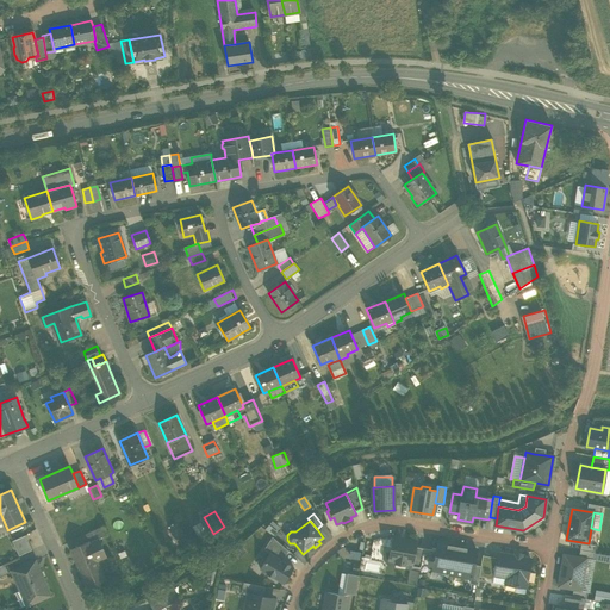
[(273,523),(266,529),(272,535),(278,529),(273,523)]
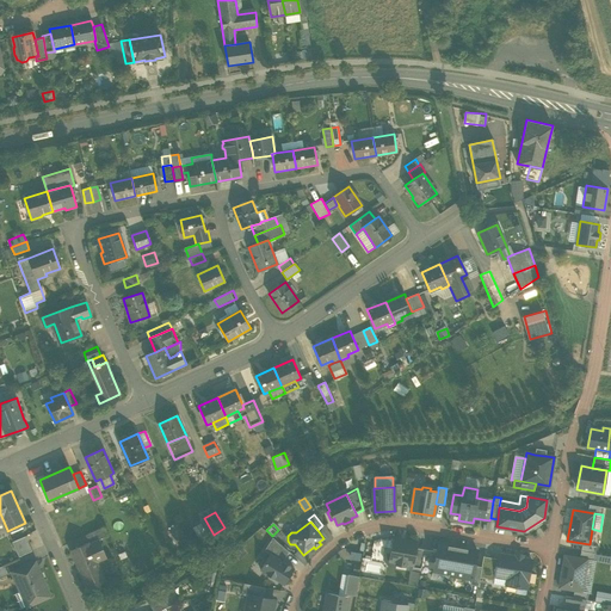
[(104,528),(85,536),(88,543),(98,539),(107,536),(104,528)]
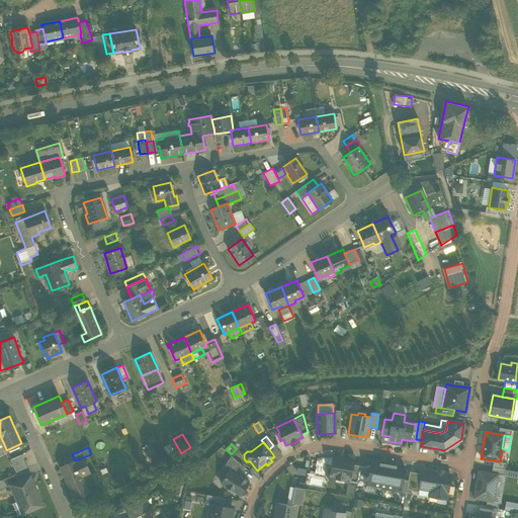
[(21,454),(10,459),(16,471),(27,467),(21,454)]
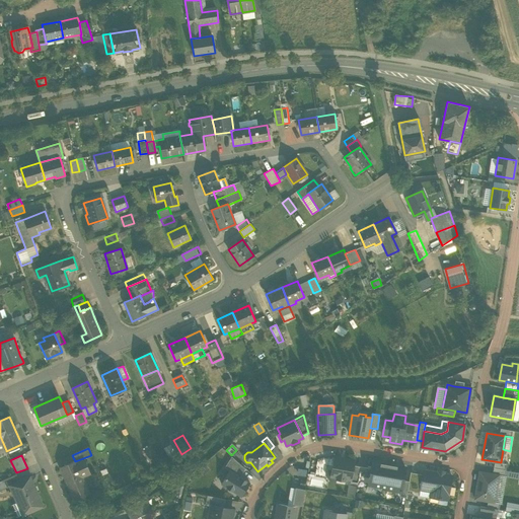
[(229,470),(240,477),(245,468),(231,457),(224,468),(229,471),(229,470)]
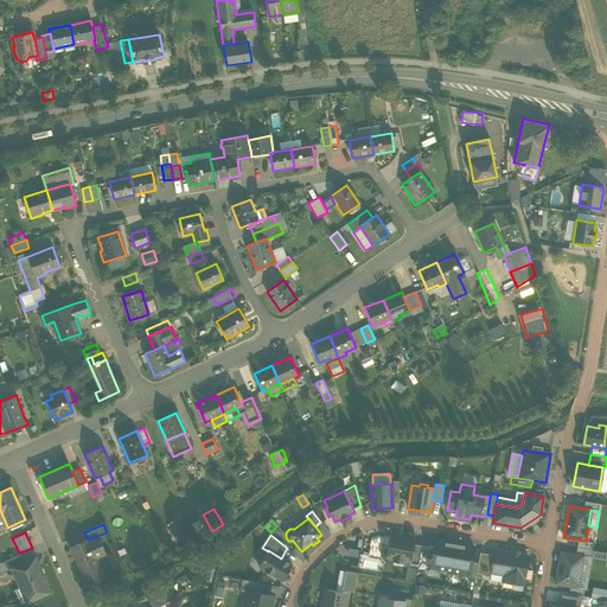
[(403,561),(410,562),(413,544),(414,538),(391,535),(388,553),(388,557),(394,558),(394,561),(403,562),(403,561)]
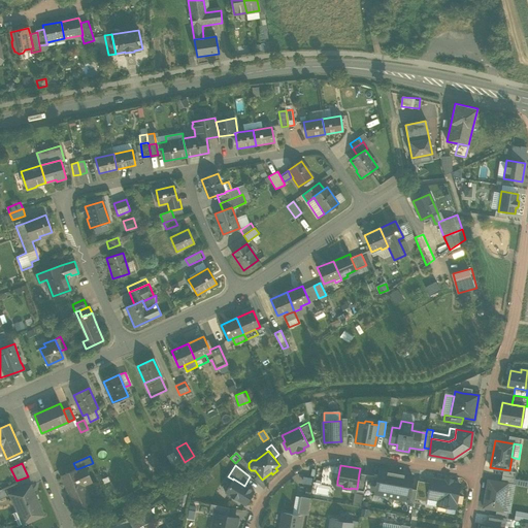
[(76,469),(61,476),(61,475),(60,475),(74,509),(92,502),(85,486),(92,483),(85,466),(76,469)]
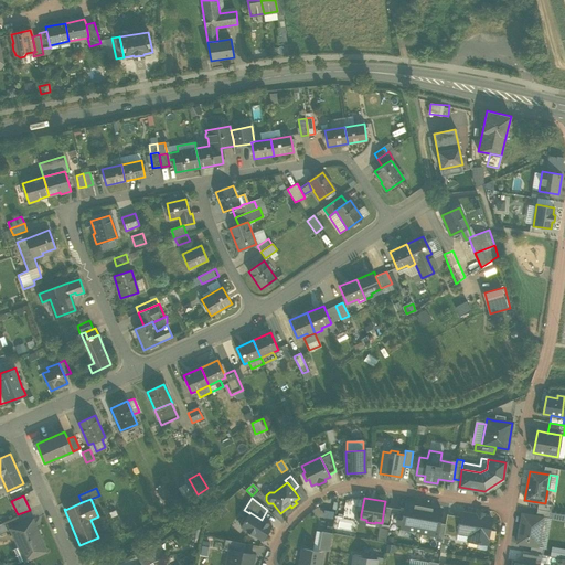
[(436,535),(438,523),(441,509),(405,503),(404,511),(398,510),(396,523),(397,523),(402,524),(400,534),(414,537),(415,532),(436,535)]
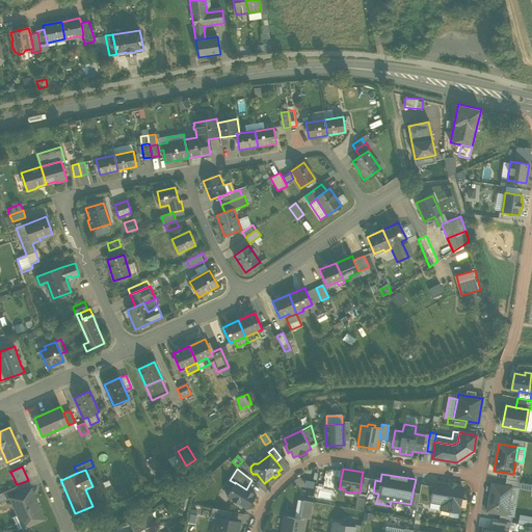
[(369,478),(362,477),(360,493),(358,495),(366,497),(367,494),(369,479),(369,478)]
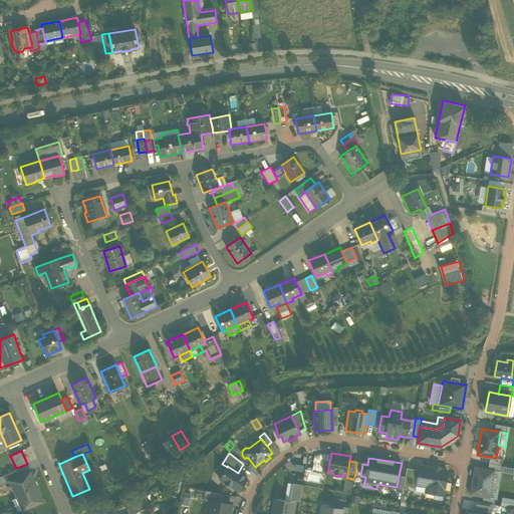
[(303,472),(304,465),(295,463),(293,470),(303,472)]
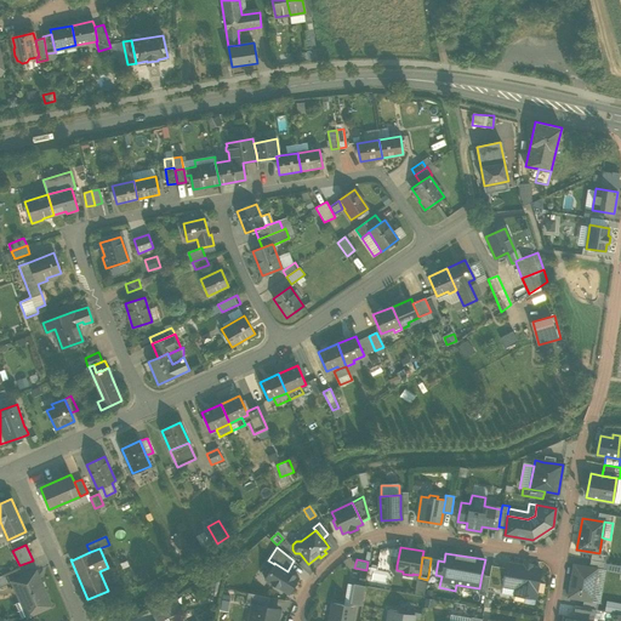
[(438,560),(431,559),(428,576),(437,577),(437,575),(436,575),(438,560)]
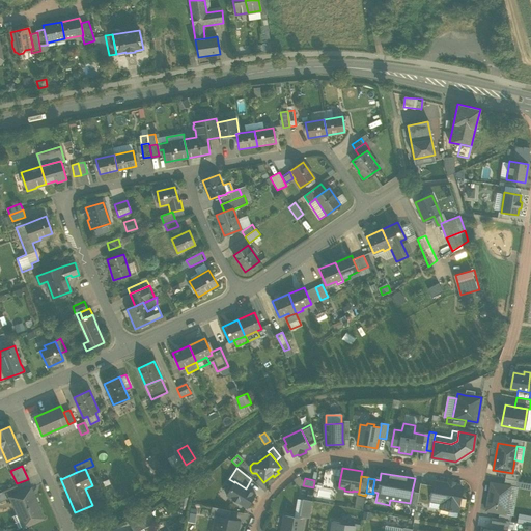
[(226,496),(247,508),(255,495),(246,488),(234,481),(234,482),(226,496)]
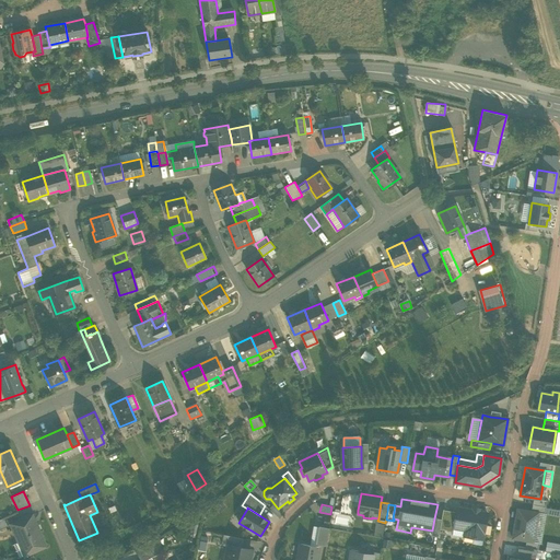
[(363,517),(363,515),(358,514),(358,510),(352,509),(351,514),(356,521),(362,522),(363,517)]
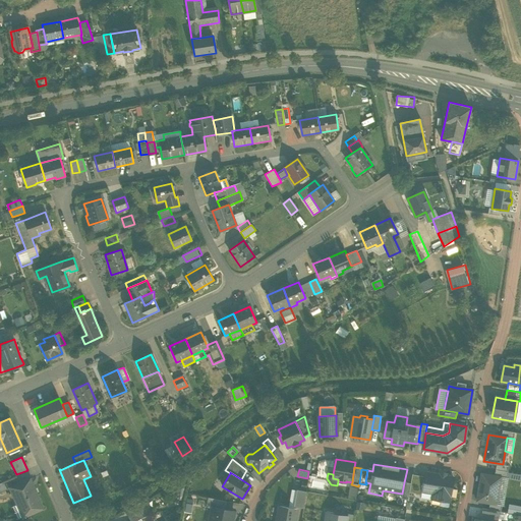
[(431,499),(449,502),(453,477),(424,473),(424,477),(421,491),(432,494),(431,499)]
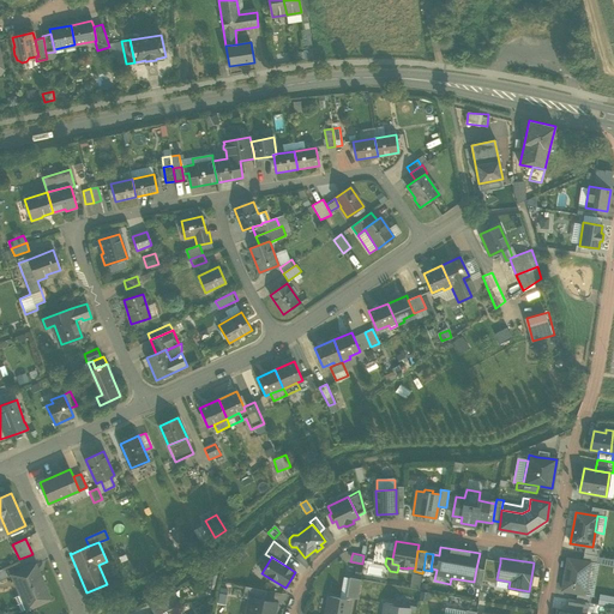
[(497,579),(500,563),(486,559),(483,570),(482,581),(497,583),(497,579)]
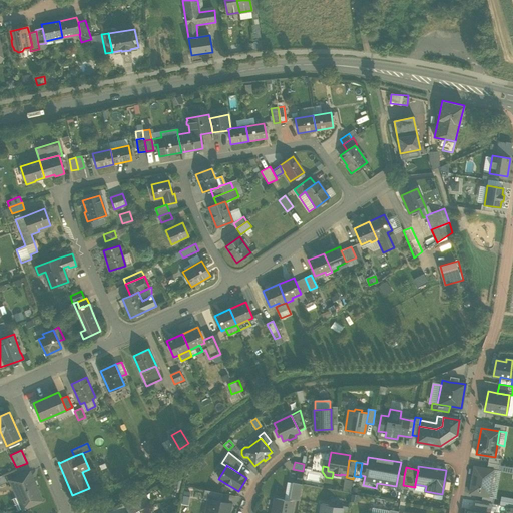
[(493,470),(474,467),(469,493),(482,495),(488,496),(493,470)]
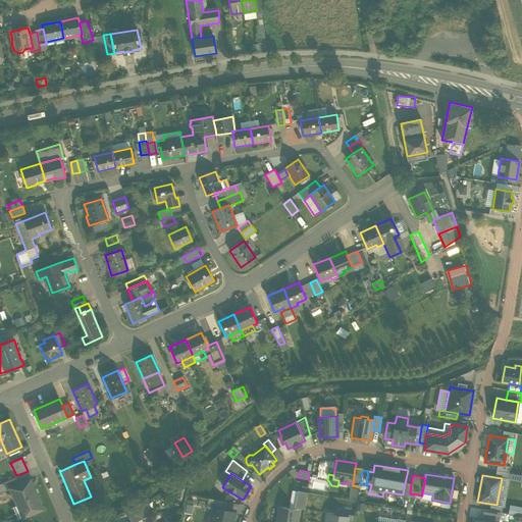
[(509,479),(502,478),(497,505),(503,506),(504,507),(509,479)]
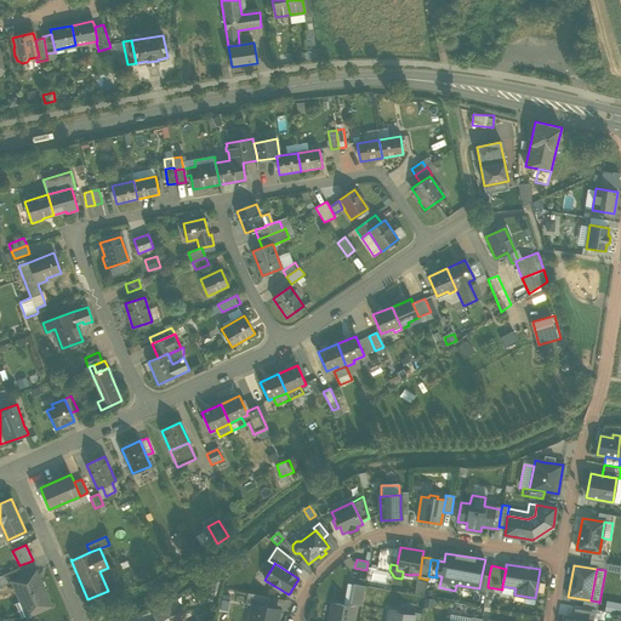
[(51,607),(36,570),(11,581),(21,602),(24,599),(30,614),(27,615),(27,616),(51,607)]
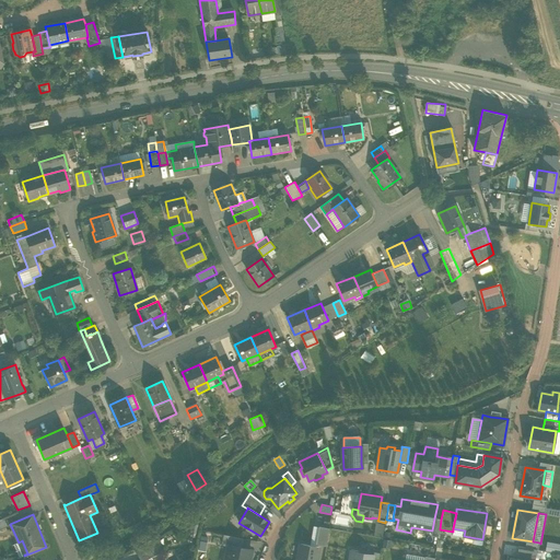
[(434,518),(432,531),(431,536),(439,537),(440,529),(441,520),(434,518)]
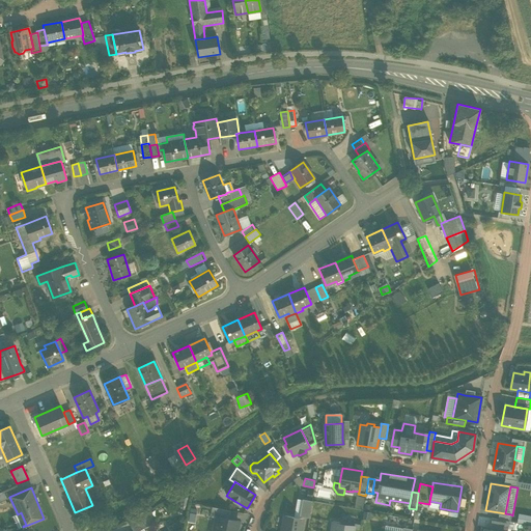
[(311,501),(302,500),(300,516),(309,518),(311,501)]
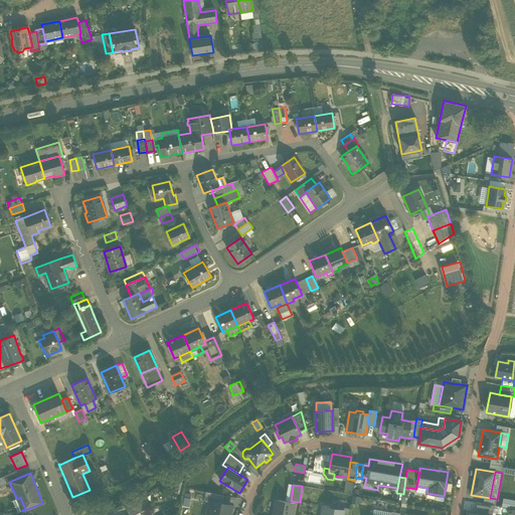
[(427,488),(416,486),(416,489),(415,494),(426,496),(426,493),(427,488)]
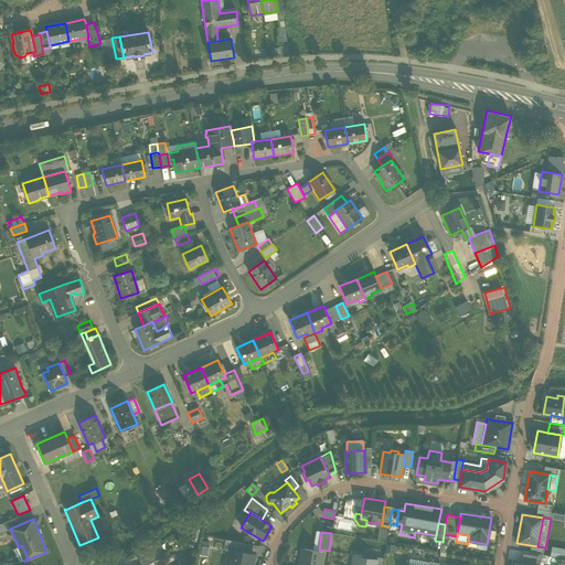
[(231,551),(243,553),(245,544),(225,540),(223,550),(231,551)]
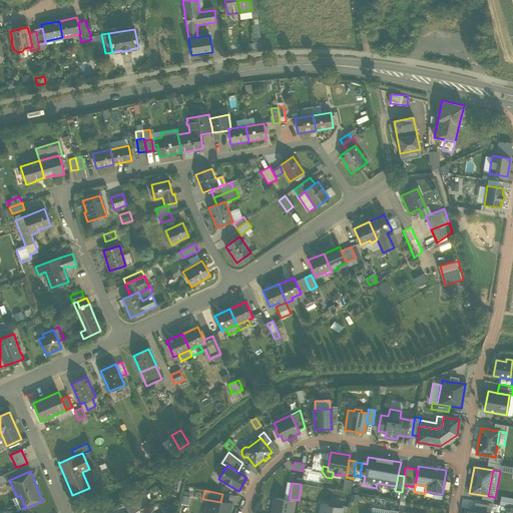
[(25,507),(20,495),(17,497),(13,498),(18,510),(22,508),(25,507)]
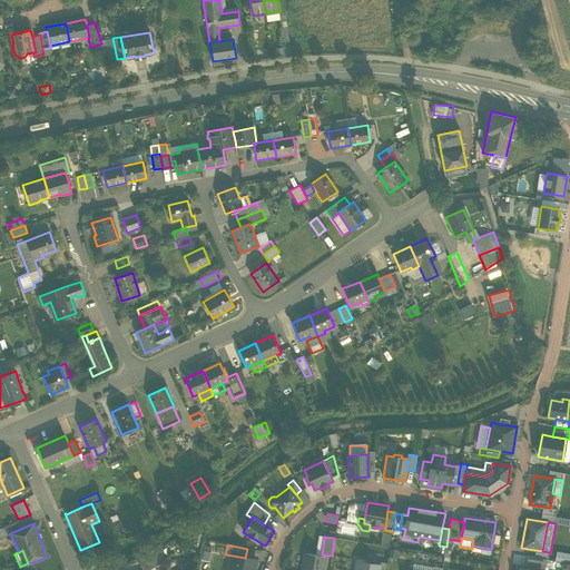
[(155,551),(138,561),(143,569),(149,569),(154,568),(163,563),(155,551)]
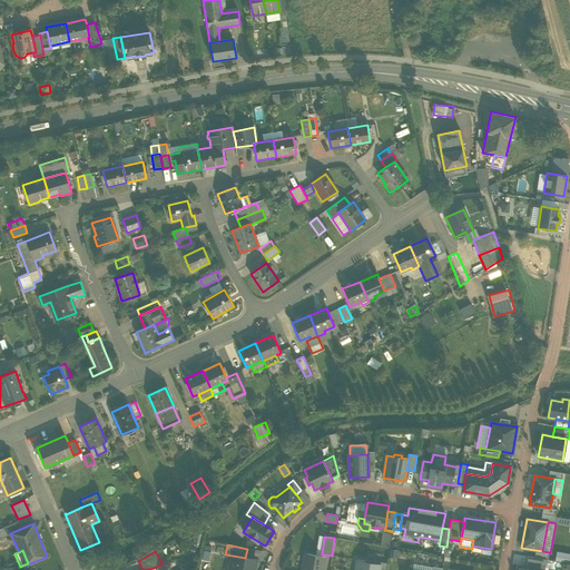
[(569,553),(552,551),(551,560),(569,563),(569,553)]
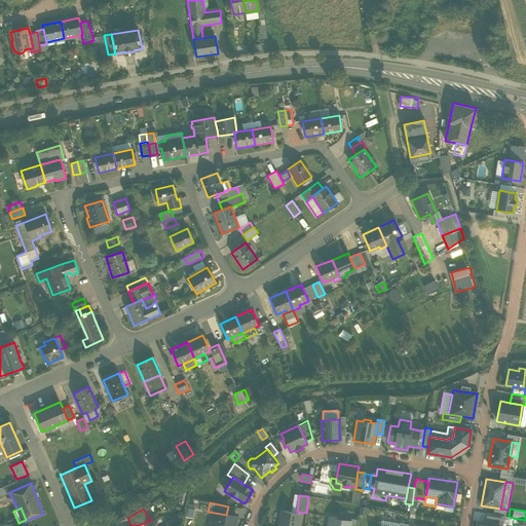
[(278,525),(297,525),(299,514),(282,511),(278,525)]
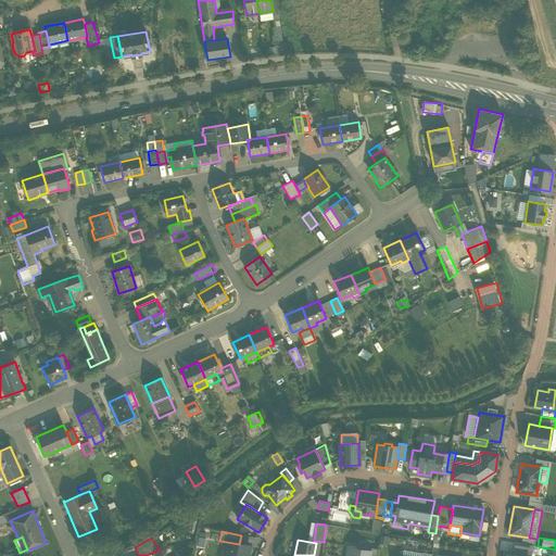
[(223,555),(248,555),(250,546),(239,544),(227,542),(223,555)]
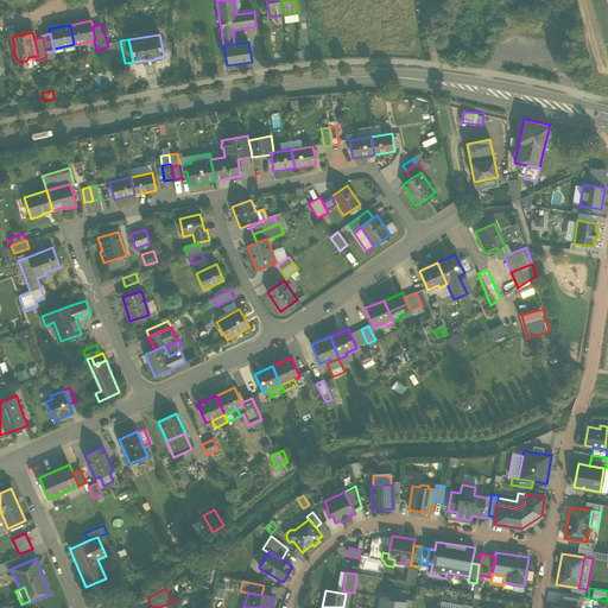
[(563,594),(561,606),(569,607),(568,607),(580,607),(583,597),(563,594)]
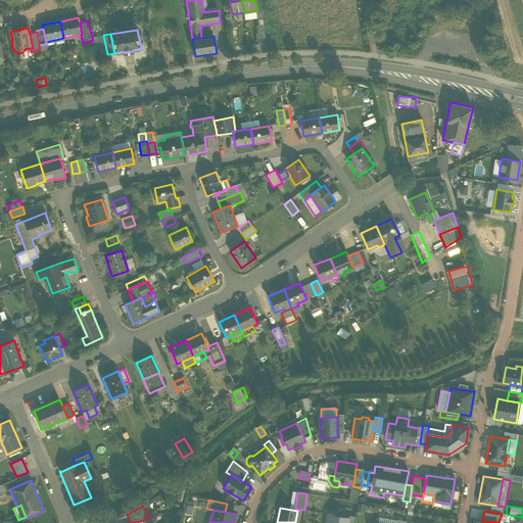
[(328,522),(347,522),(348,520),(334,518),(334,515),(328,514),(327,522),(328,522)]
